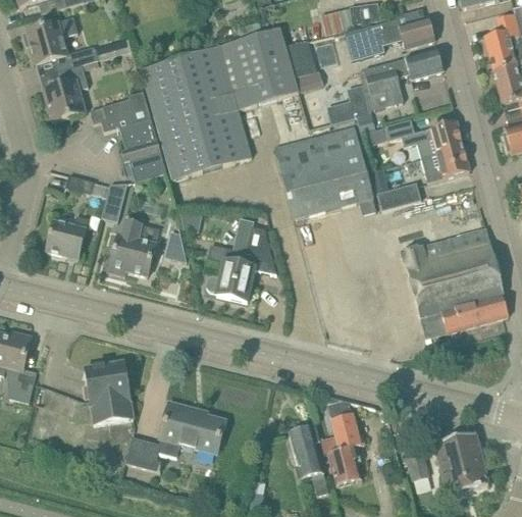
[(17,0),(19,6),(38,1),(41,13),(53,10),(66,6),(71,5),(71,3),(82,0),(17,0)]
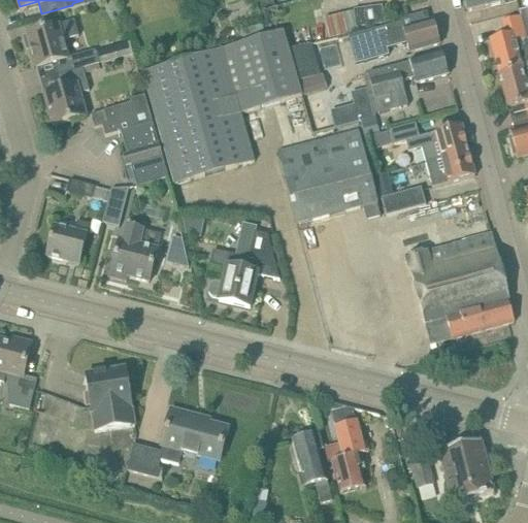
[(465,0),(467,8),(499,0),(465,0)]
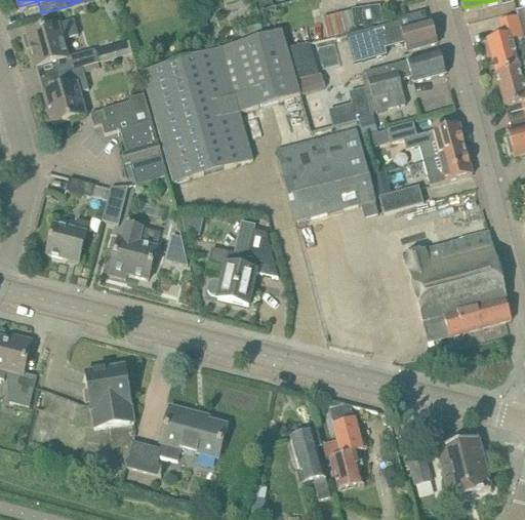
[(487,37),(496,71),(524,63),(524,4),(517,7),(518,12),(498,17),(502,33),(487,37)]
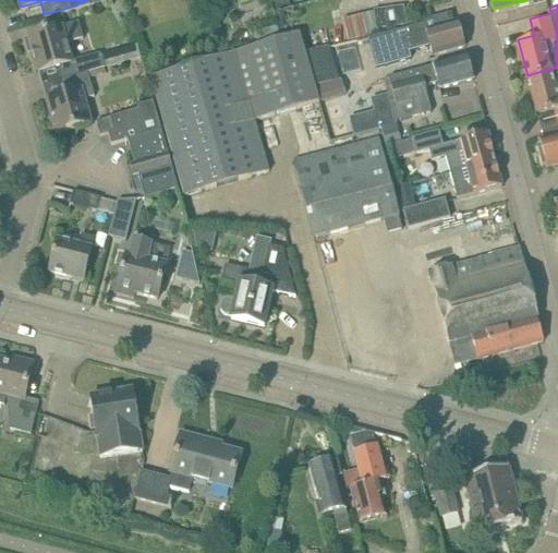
[(342,16),(347,37),(379,29),(374,9),(342,16)]
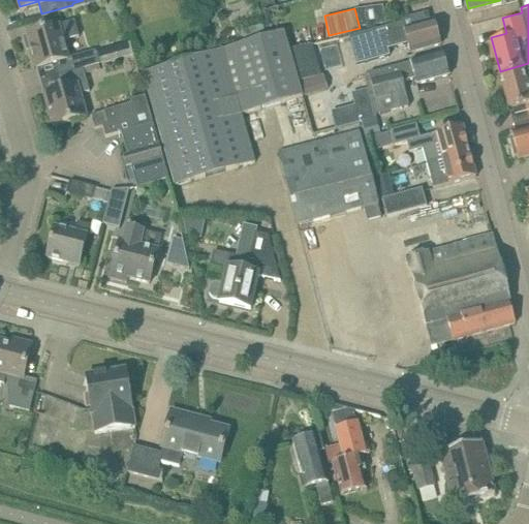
[(27,33),(23,34),(27,47),(31,45),(36,65),(55,60),(58,72),(99,61),(133,51),(130,39),(96,49),(95,47),(80,52),(67,55),(63,37),(80,33),(74,17),(56,22),(55,20),(44,23),(45,25),(27,30),(27,33)]
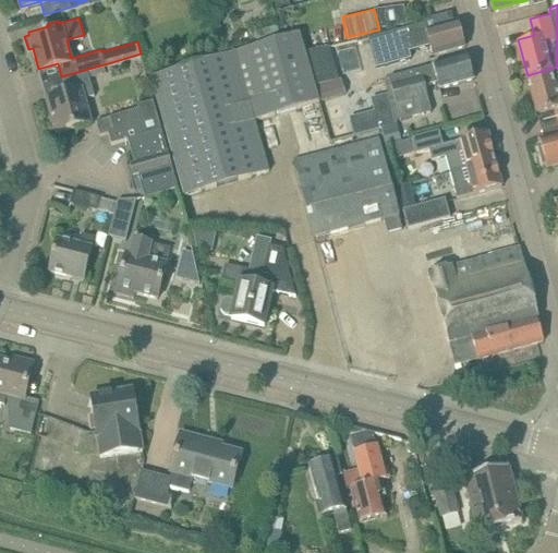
[(425,20),(368,35),(376,63),(410,55),(409,47),(429,41),(432,52),(444,49),(464,44),(458,20),(427,28),(425,20)]
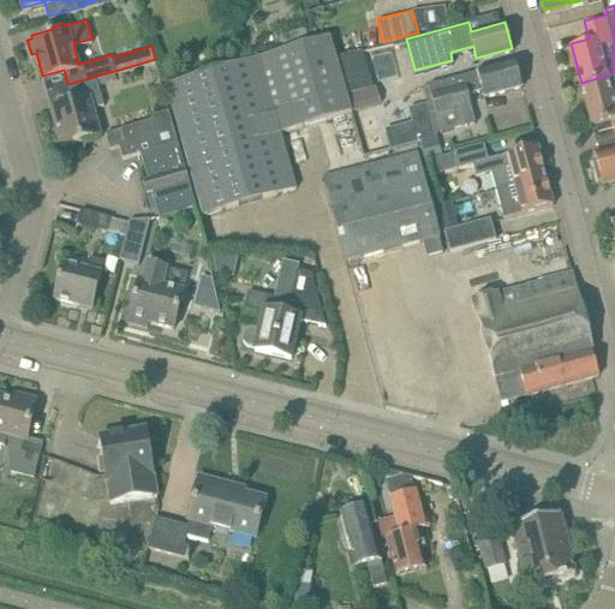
[(330,34),(258,54),(280,130),(352,109),(336,54),(330,34)]
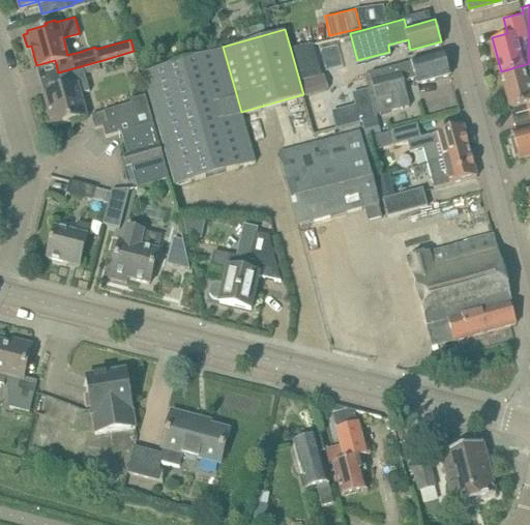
[(296,45),(290,47),(303,94),(305,101),(312,99),(310,91),(328,86),(324,70),(322,71),(313,40),(320,38),(319,33),(294,39),(296,45)]
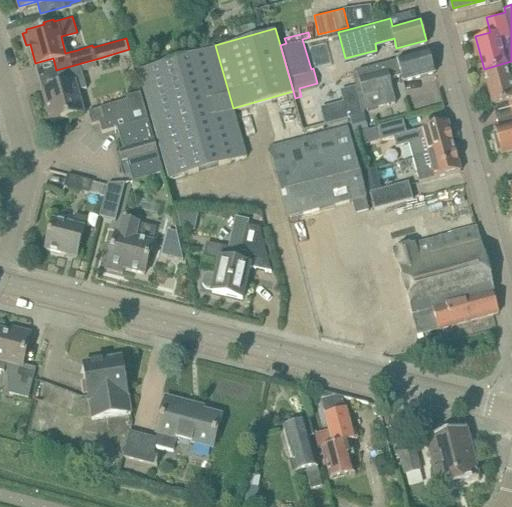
[(233,108),(215,45),(138,68),(169,176),(247,154),(233,108)]
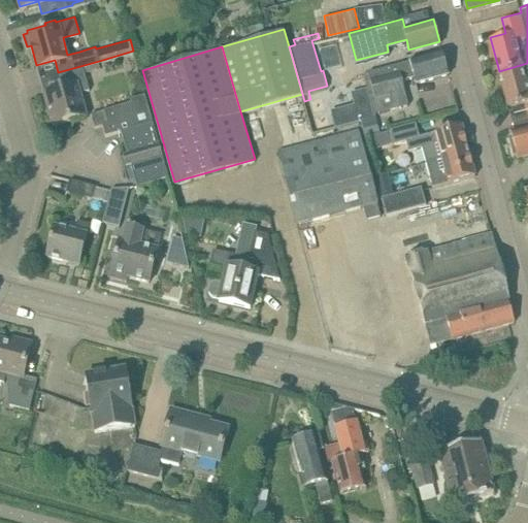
[(369,70),(363,72),(366,86),(367,89),(373,112),(374,111),(390,107),(408,102),(405,89),(402,79),(415,75),(416,80),(428,77),(448,72),(442,50),(422,56),(369,70)]
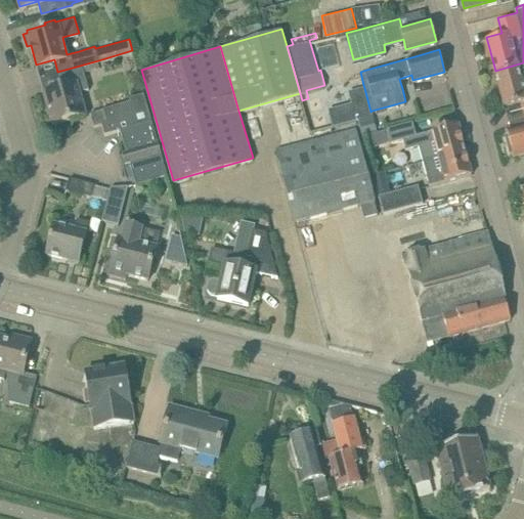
[(98,60),(57,72),(61,84),(43,89),(52,122),(86,112),(80,90),(89,87),(84,70),(99,66),(98,60)]
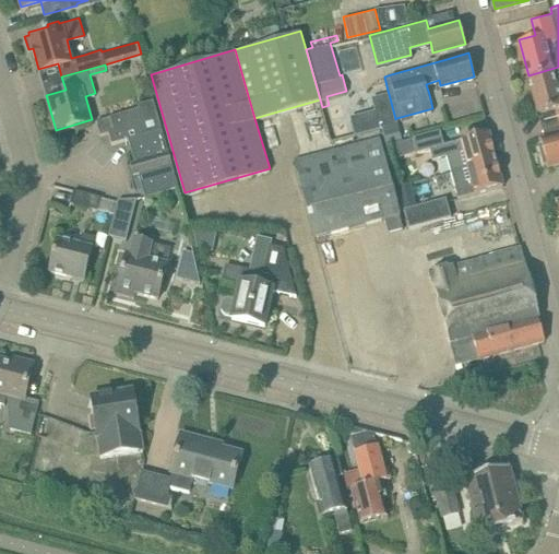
[(558,67),(528,75),(538,112),(543,127),(558,121),(558,67)]
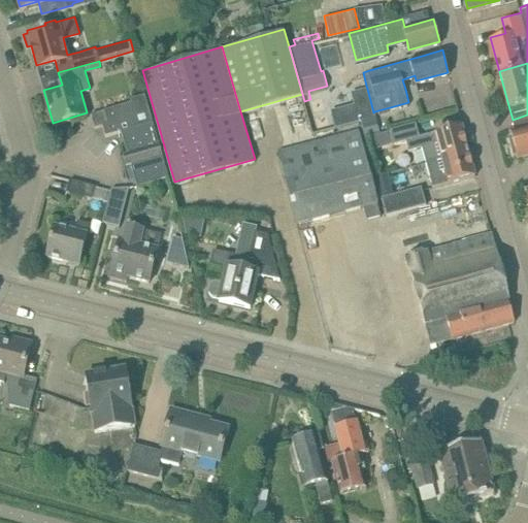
[(366,86),(351,90),(354,101),(358,119),(360,119),(375,115),(374,112),(374,111),(373,112),(367,89),(366,86)]
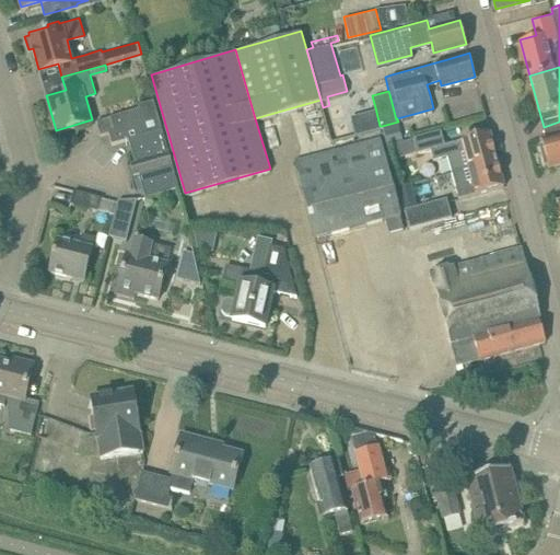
[(128,137),(161,128),(152,99),(138,103),(137,103),(138,107),(95,119),(98,133),(108,129),(112,141),(128,137)]
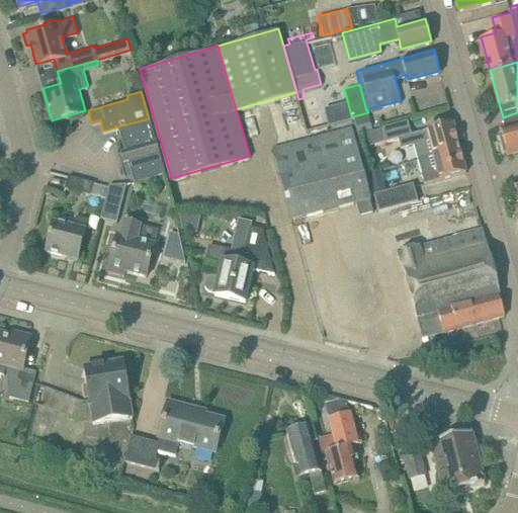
[(368,114),(353,118),(358,133),(371,129),(368,114)]
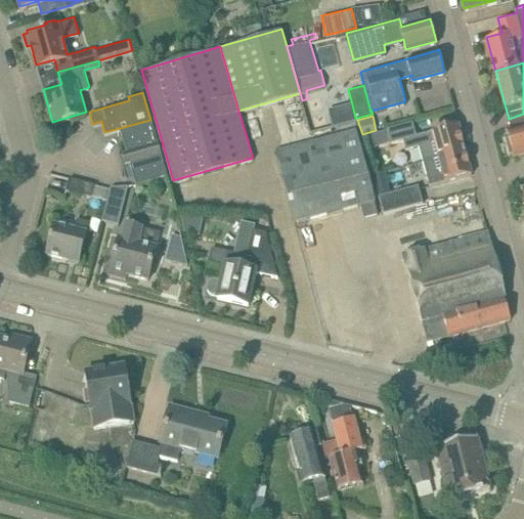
[(402,137),(416,133),(410,119),(384,126),(388,141),(402,137)]
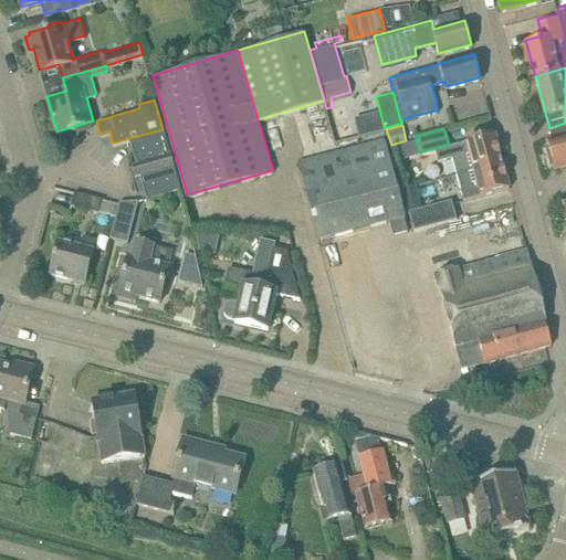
[(129,138),(147,197),(179,188),(163,129),(129,138)]
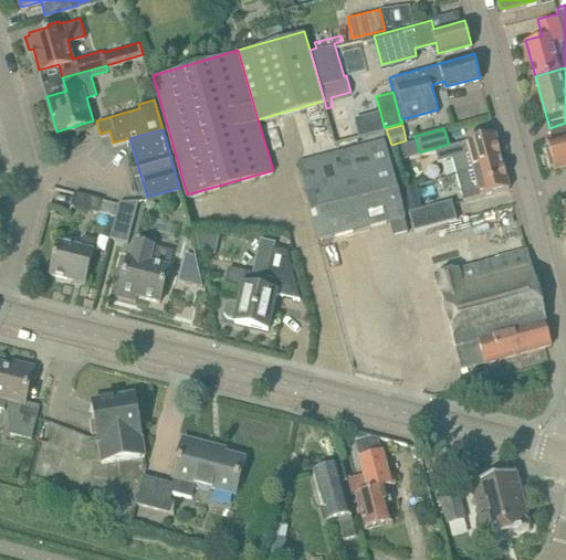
[(457,170),(474,166),(502,158),(494,131),(449,144),(435,148),(438,160),(452,156),(457,170)]
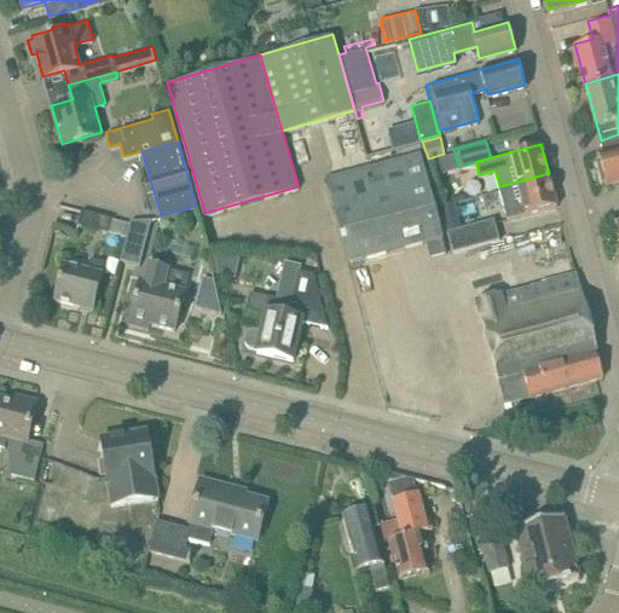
[(618,145),(599,151),(606,181),(618,178),(618,145)]
